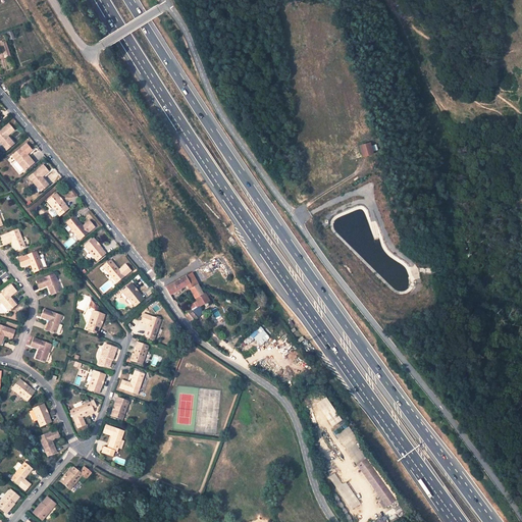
[(9,123),(0,131),(0,140),(7,149),(15,143),(7,133),(9,132),(11,133),(15,129),(9,123)]
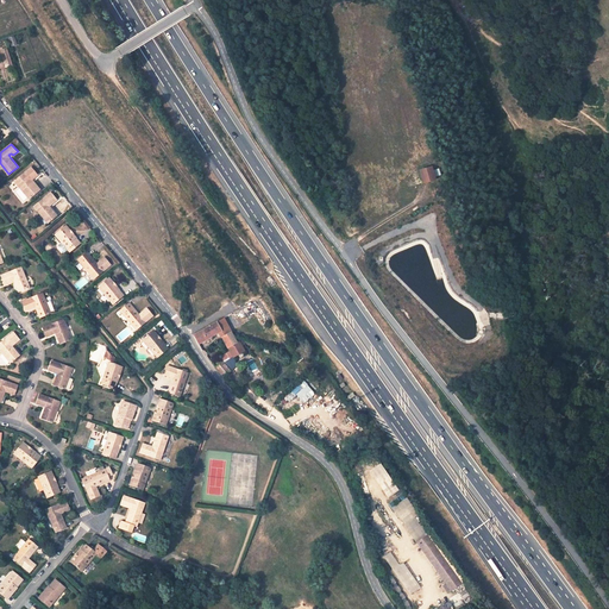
[(429,167),(419,170),(422,183),(433,180),(429,167)]
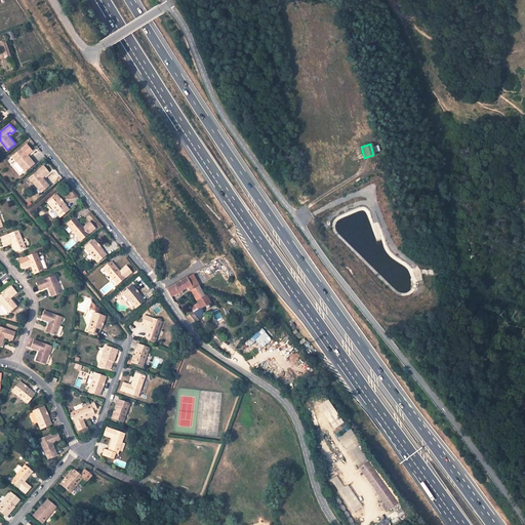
[(26,145),(13,155),(26,170),(33,163),(28,157),(33,153),(26,145)]
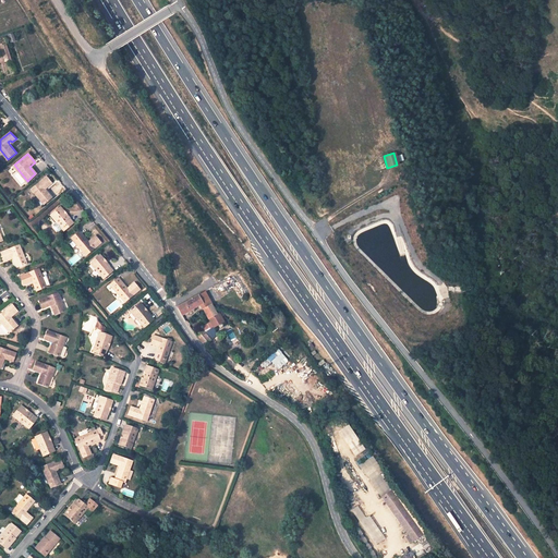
[(48,176),(32,189),(45,203),(52,196),(45,185),(47,183),(49,185),(53,182),(48,176)]
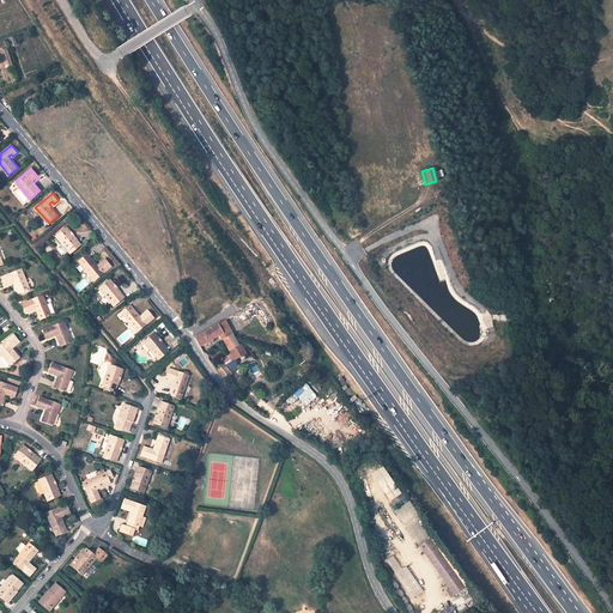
[(67,226),(56,235),(71,253),(82,243),(67,226)]
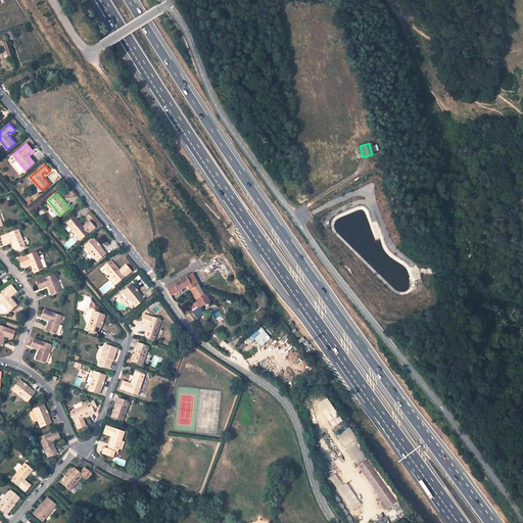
[(75,216),(67,222),(81,238),(95,226),(90,220),(86,224),(87,226),(85,228),(75,216)]
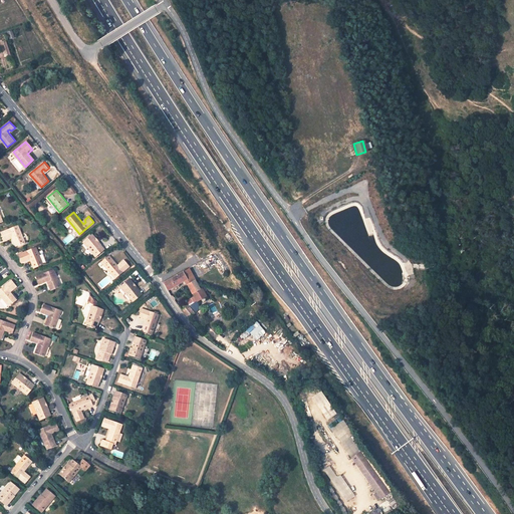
[(18,226),(0,233),(3,240),(7,239),(6,236),(9,234),(15,246),(24,242),(18,226)]
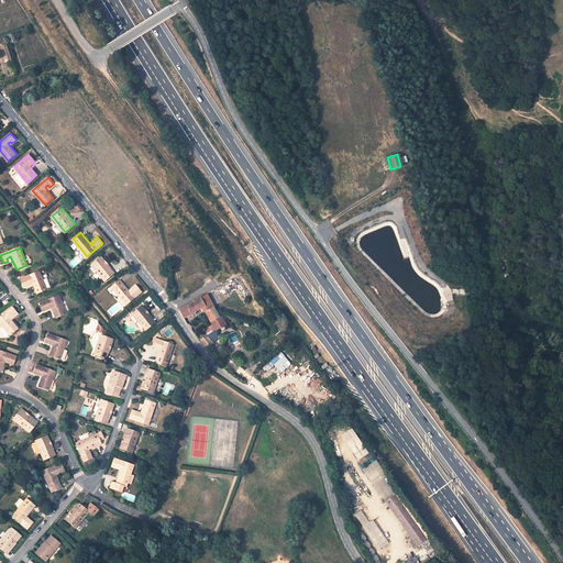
[(101,255),(91,264),(106,280),(114,272),(101,255)]
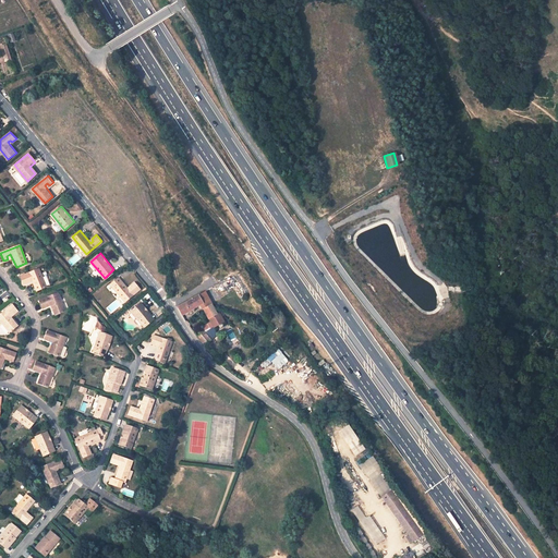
[(39,269),(21,277),(24,284),(28,283),(27,280),(32,278),(36,291),(47,287),(39,269)]
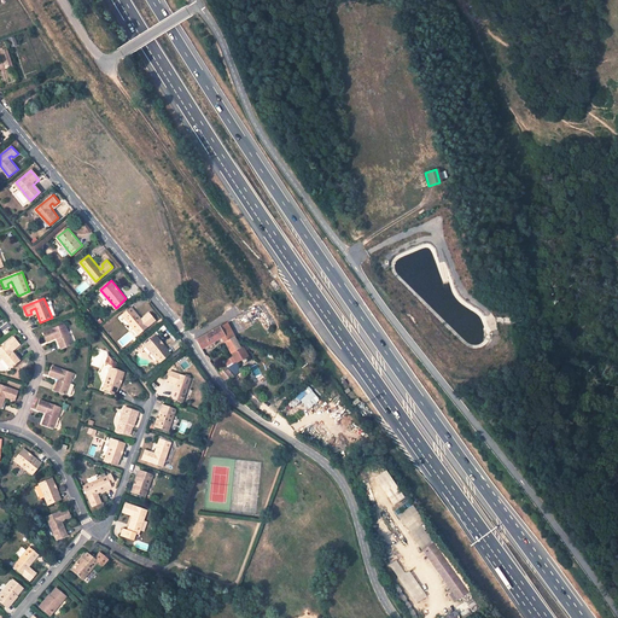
[(133,307),(123,314),(139,333),(156,319),(150,312),(145,316),(147,319),(144,321),(133,307)]
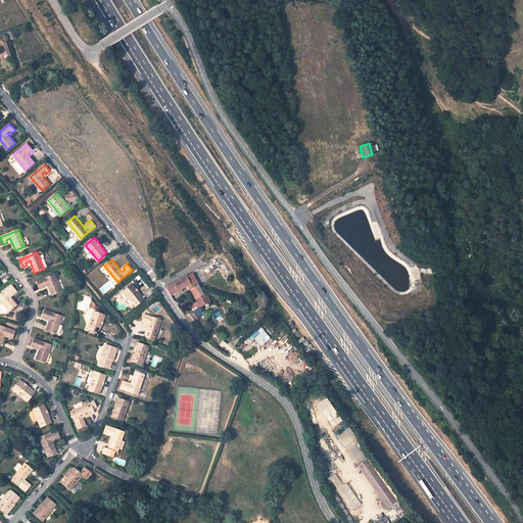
[(54,274),(37,281),(40,289),(44,287),(43,284),(47,283),(51,294),(61,290),(54,274)]
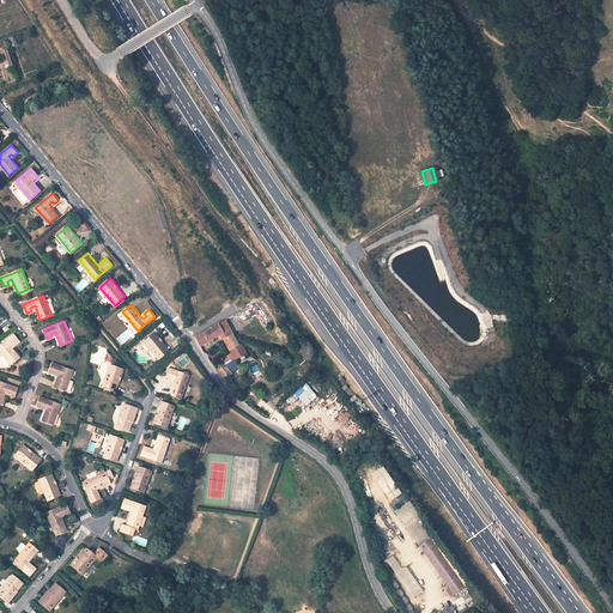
[(220,335),(224,341),(232,335),(224,321),(194,340),(200,349),(220,335)]
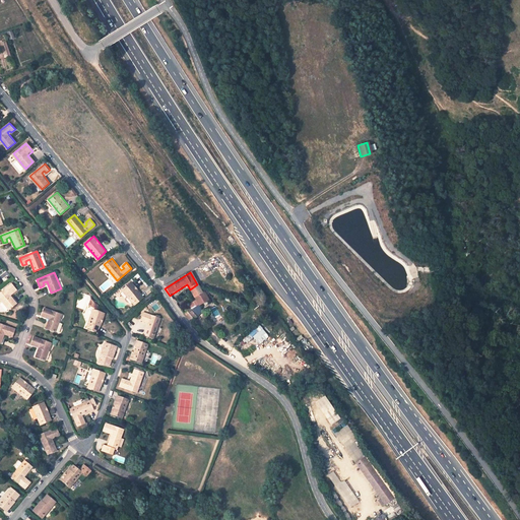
[(132,280),(122,288),(134,304),(144,296),(132,280)]
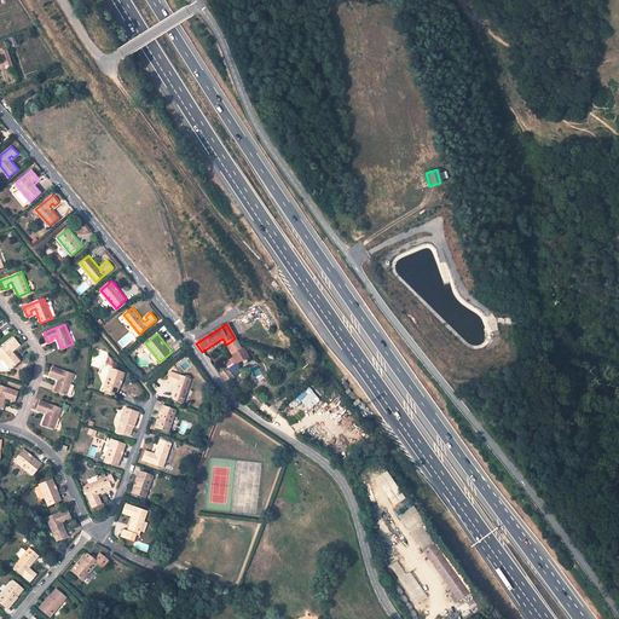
[(0,356),(11,368),(19,359),(10,348),(13,345),(16,347),(19,343),(13,337),(0,348),(0,356)]
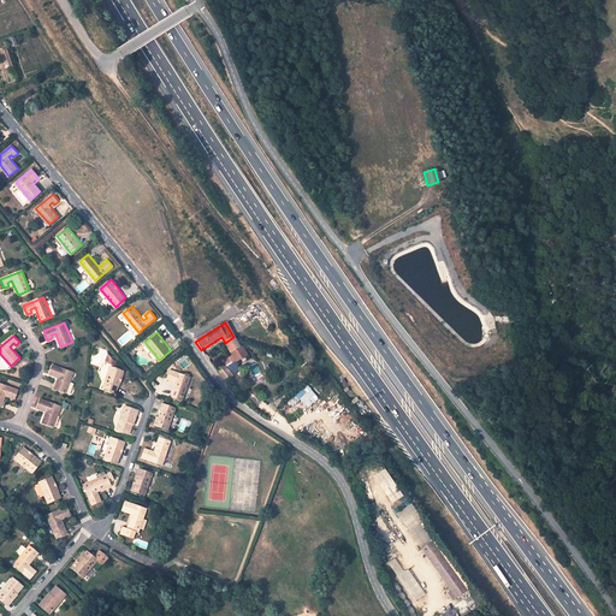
[(241,349),(234,337),(225,343),(232,354),(241,349)]
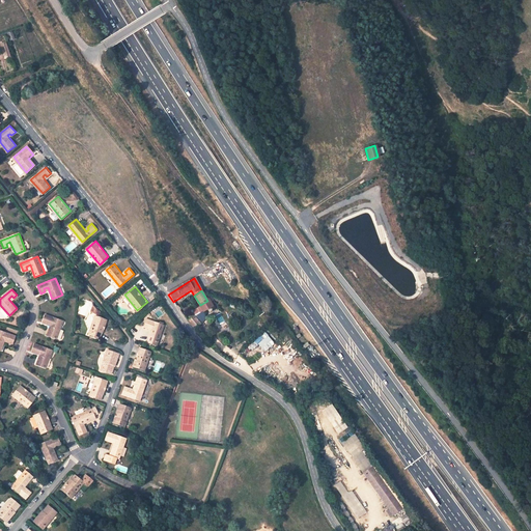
[(207,301),(200,305),(201,308),(203,311),(205,313),(215,307),(212,301),(208,300),(207,301)]
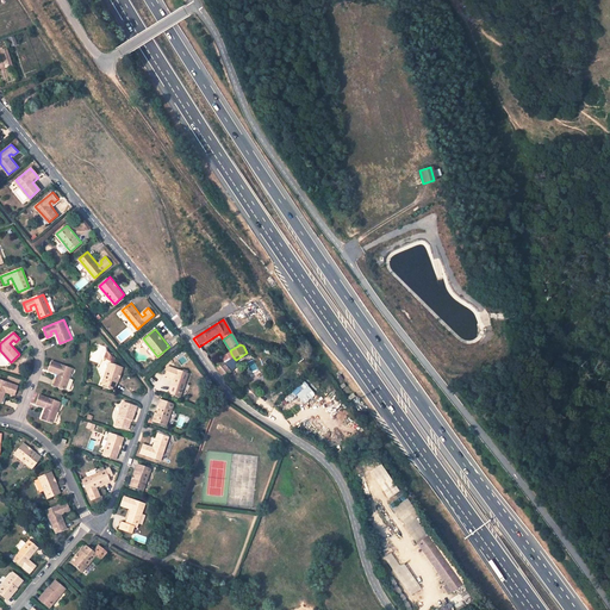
[(114,358),(107,350),(105,356),(109,358),(109,359),(114,360),(114,358)]
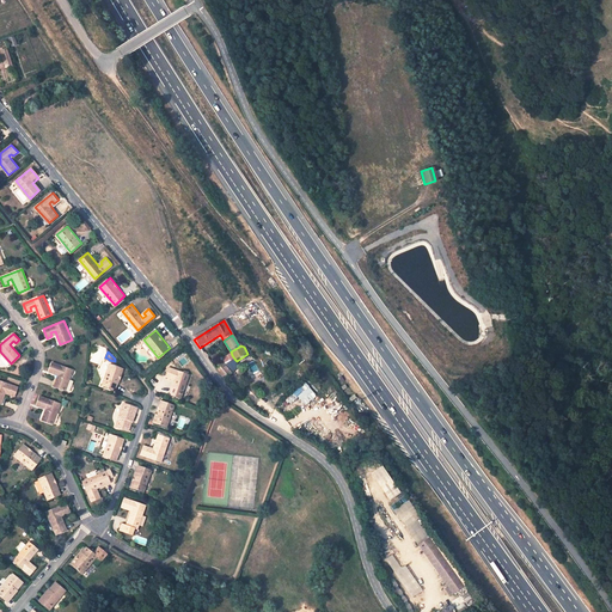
[(232,355),(222,361),(225,366),(234,359),(232,355)]
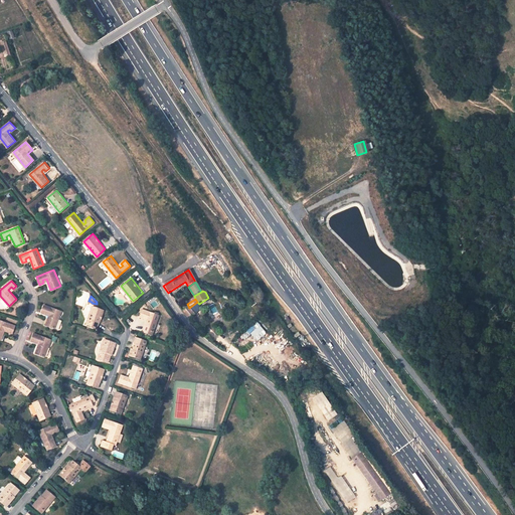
[(61,311),(44,305),(41,312),(45,314),(46,311),(50,312),(45,324),(55,328),(61,311)]
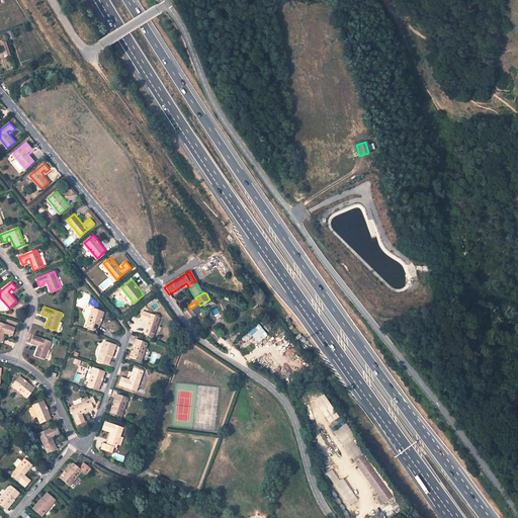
[(104,311),(93,307),(87,325),(98,328),(104,311)]
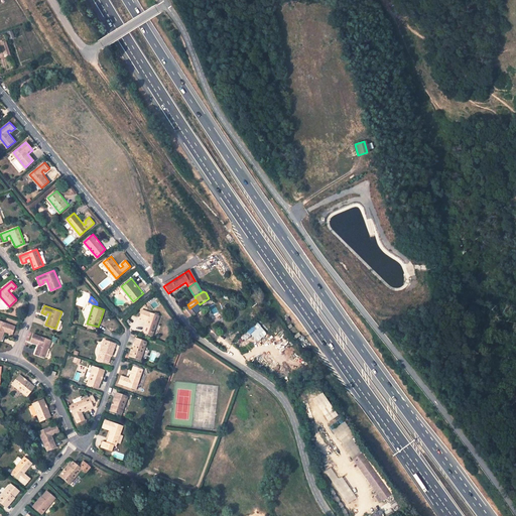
[(159,314),(142,308),(139,315),(144,317),(145,315),(148,316),(143,331),(152,334),(159,314)]
